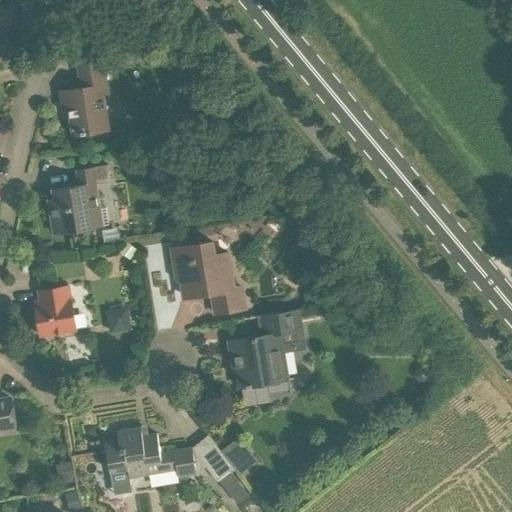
[(64,110),(69,109),(74,135),(110,129),(102,86),(108,85),(104,61),(77,65),(81,87),(61,91),(64,110)]
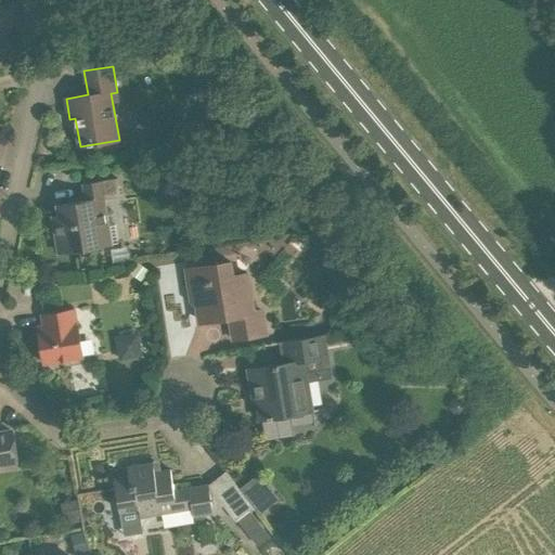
[(104,197),(120,195),(117,178),(84,183),(87,199),(57,205),(61,224),(54,226),(59,253),(113,244),(104,197)]
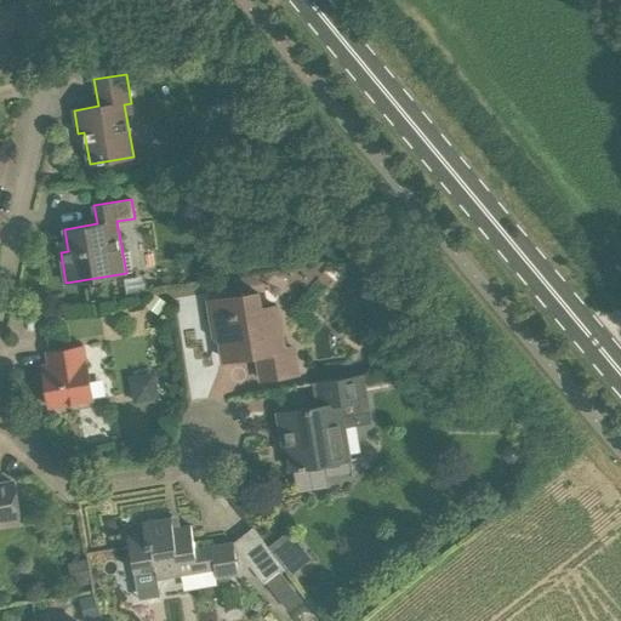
[(169,302),(155,292),(146,306),(159,315),(169,302)]
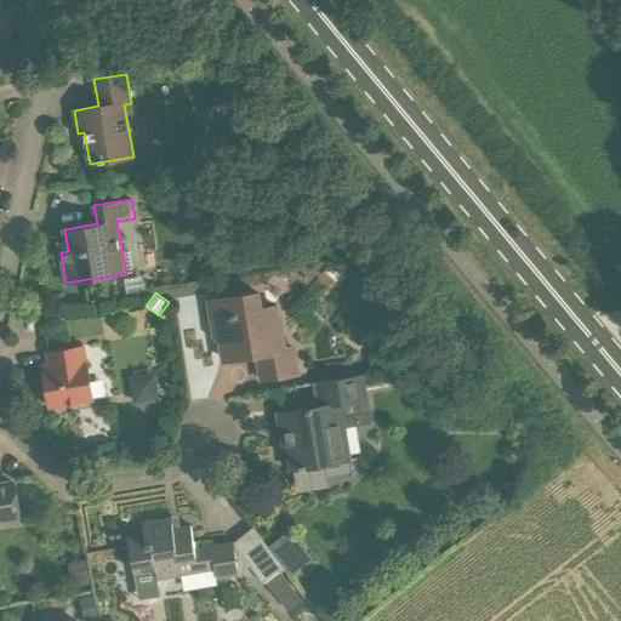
[(214,325),(215,336),(222,341),(224,360),(257,355),(262,381),(298,375),(294,348),(284,349),(277,307),(261,309),(257,294),(229,298),(233,317),(217,319),(214,325)]
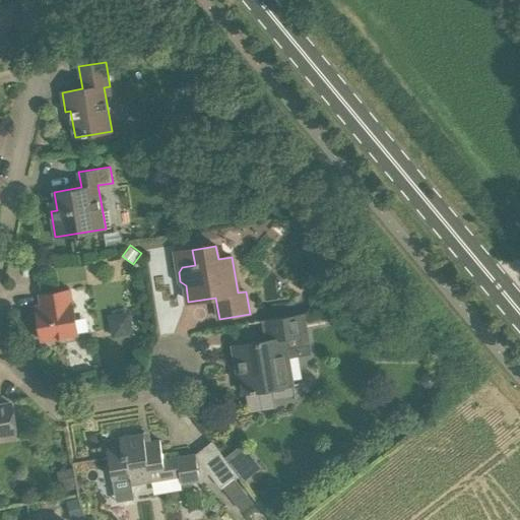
[(71,289),(40,295),(44,317),(39,318),(42,340),(78,334),(71,289)]
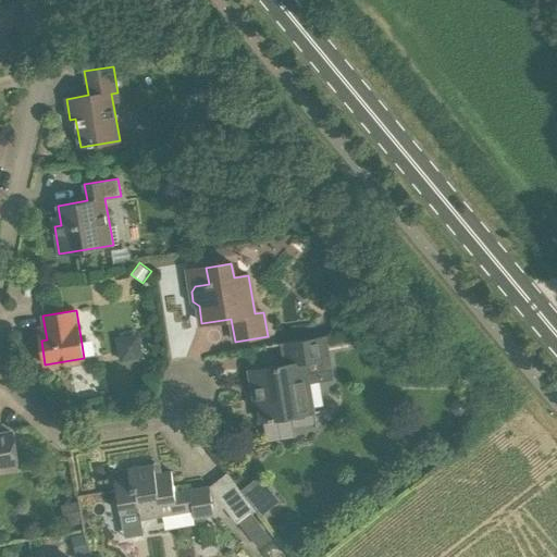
[(332,320),(333,327),(346,325),(343,312),(335,312),(332,320)]
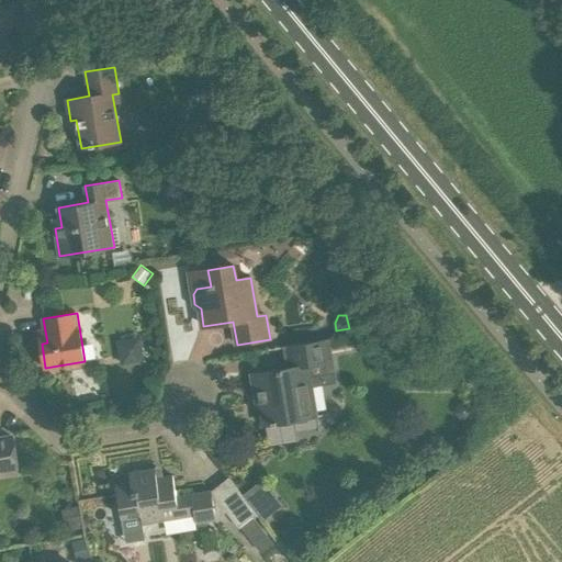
[(143,334),(117,338),(122,362),(147,358),(143,334)]
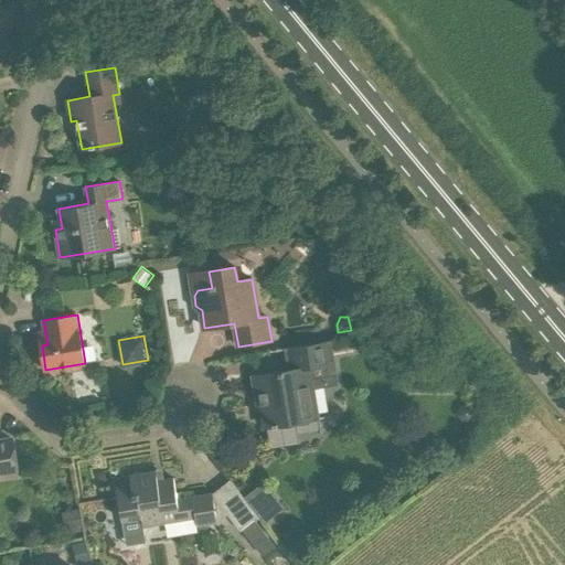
[(356,349),(358,341),(350,340),(349,348),(356,349)]
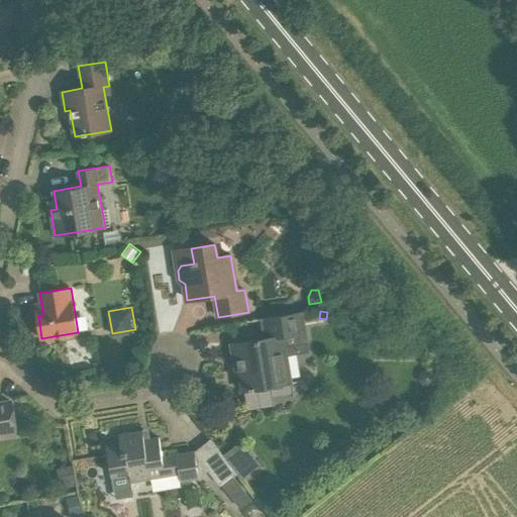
[(284,336),(302,333),(298,312),(261,318),(264,338),(231,343),(235,367),(239,366),(243,391),(247,391),(272,387),(293,383),(288,352),(286,352),(284,336)]
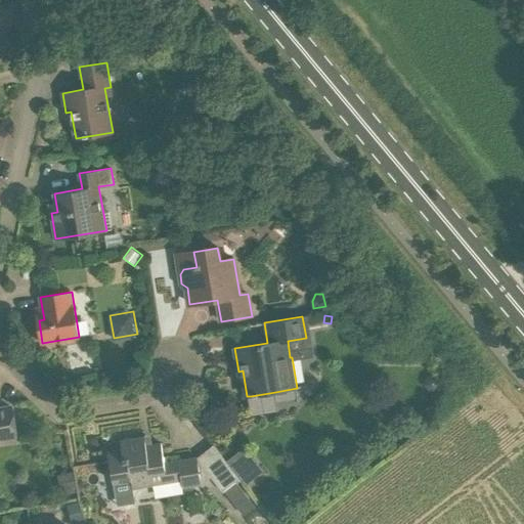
[(438,377),(432,376),(427,380),(427,385),(429,390),(435,391),(440,388),(441,382),(438,377)]
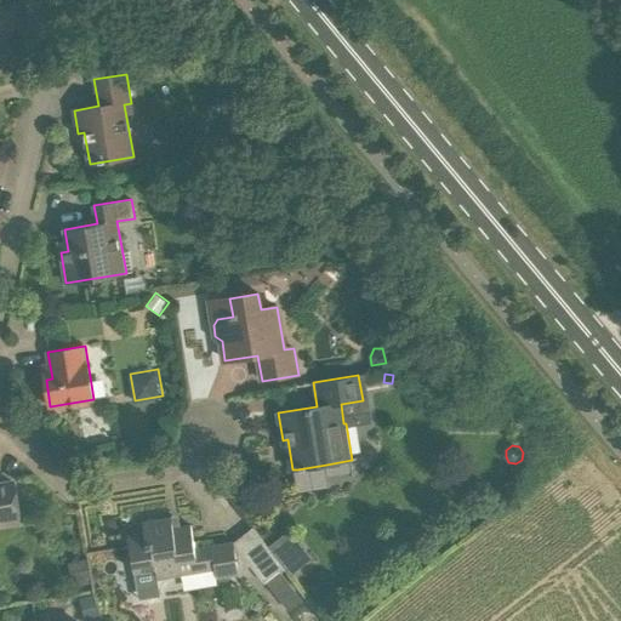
[(12,482),(0,483),(0,520),(17,518),(12,482)]
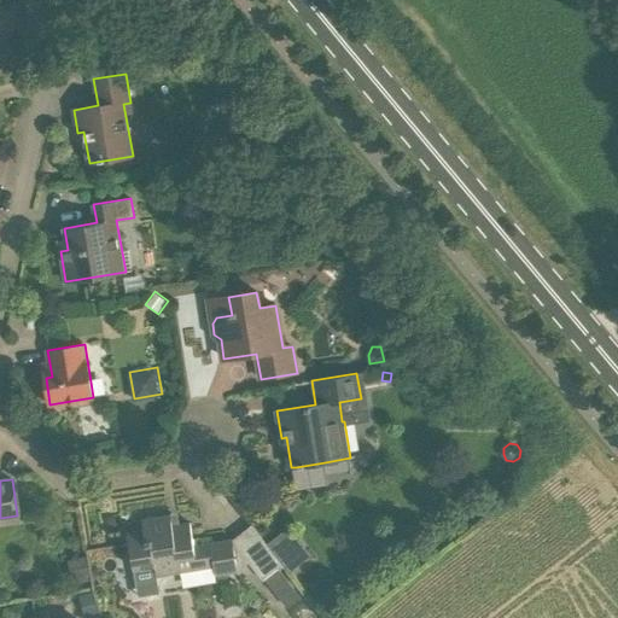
[(219,573),(238,570),(233,540),(194,547),(191,523),(173,526),(172,516),(143,520),(144,531),(128,534),(133,569),(155,565),(157,576),(181,572),(179,565),(215,559),(219,573)]
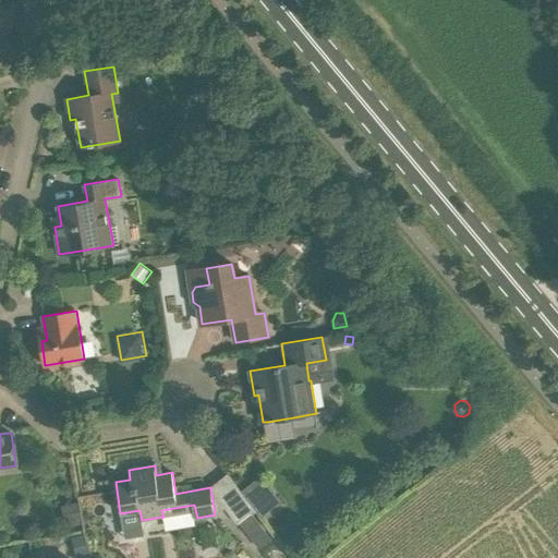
[(261,477),(243,492),(263,518),(282,504),(261,477)]
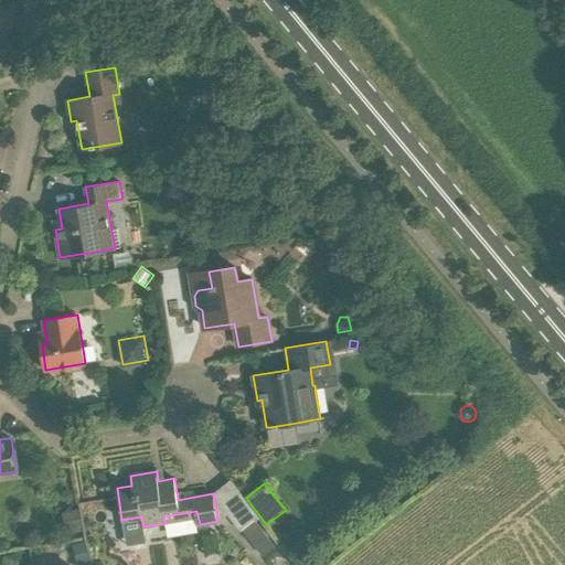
[(227,514),(240,531),(255,519),(256,521),(259,519),(246,500),(227,514)]
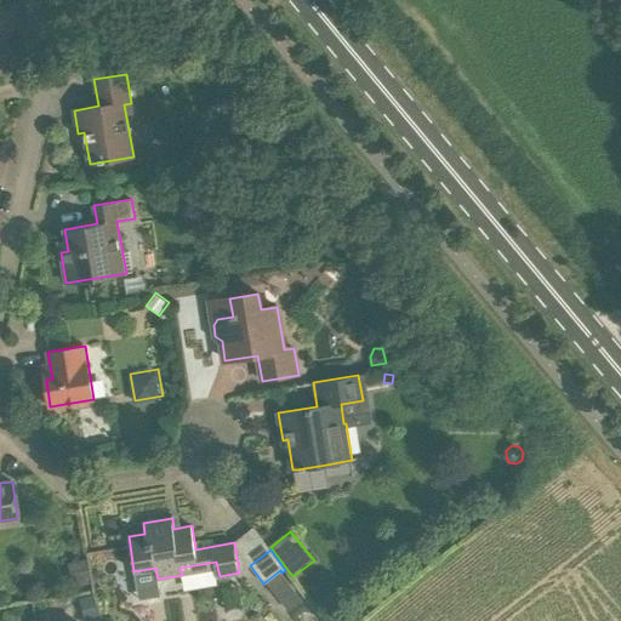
[(92,586),(89,560),(68,564),(74,590),(92,586)]
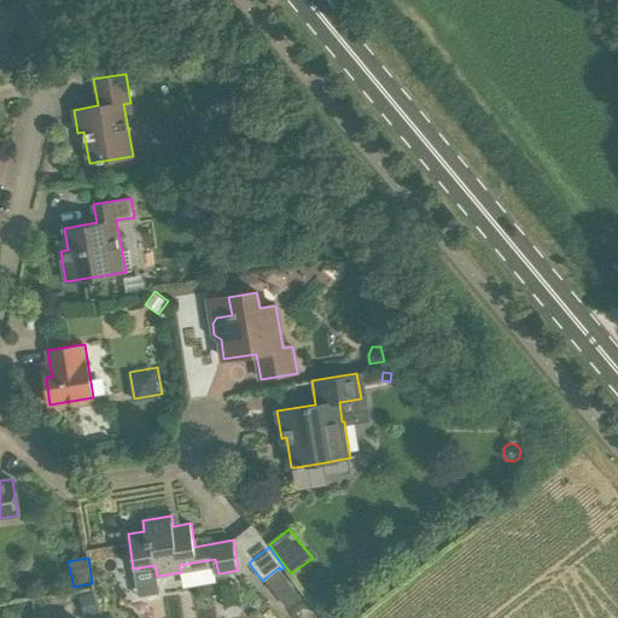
[(279,567),(262,581),(285,610),(302,598),(280,570),(279,567)]
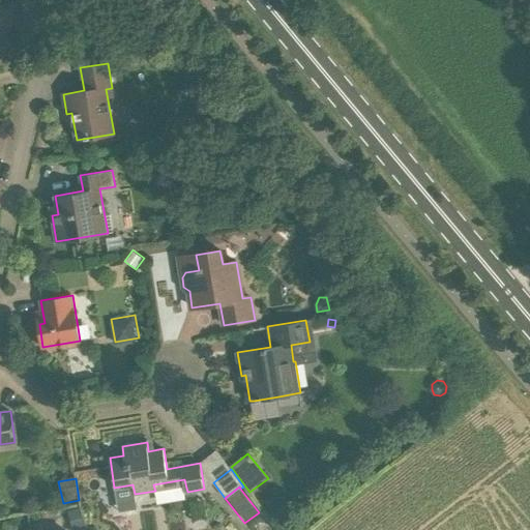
[(72,529),(74,529),(85,527),(80,506),(67,510),(72,529)]
